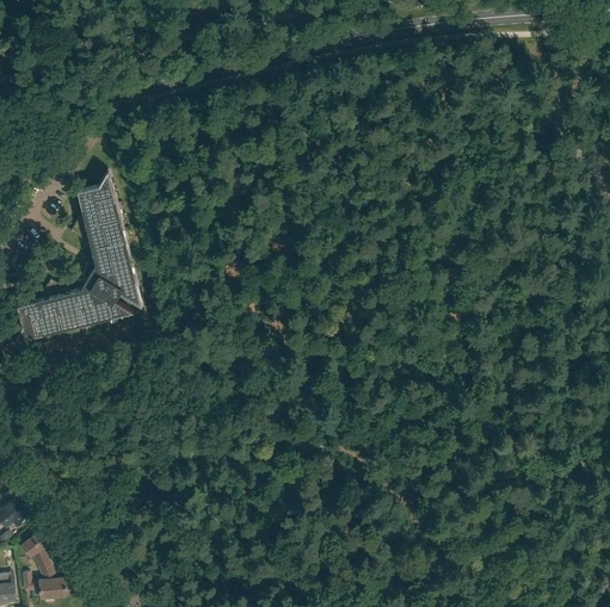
[(116,297),(118,293),(140,308),(125,247),(119,243),(123,237),(106,172),(98,186),(76,192),(81,214),(69,234),(90,246),(94,265),(86,278),(116,297)]
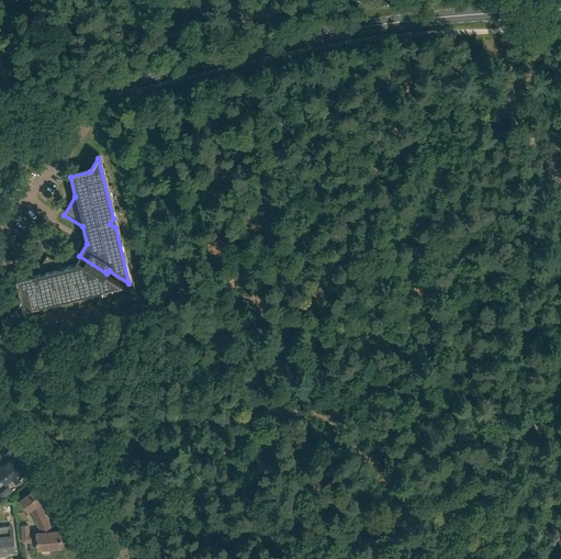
[(107,274),(79,256),(71,268),(64,270),(63,269),(45,259),(35,278),(15,282),(20,302),(12,315),(62,303),(68,293),(73,295),(69,301),(121,288),(103,278),(107,274)]
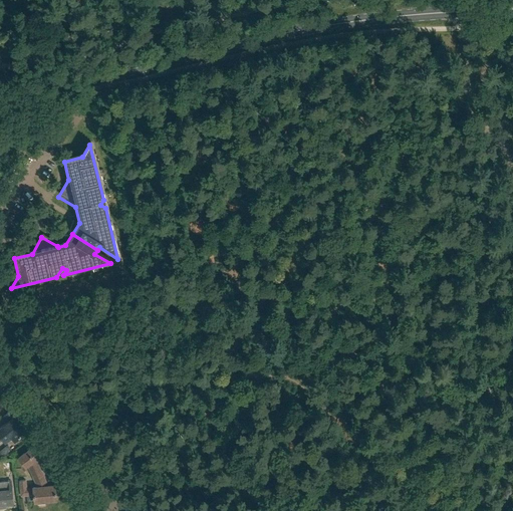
[(10,440),(13,444),(15,446),(21,442),(19,440),(25,435),(17,425),(20,423),(11,412),(1,420),(5,426),(2,429),(0,430),(0,441),(3,446),(10,440)]
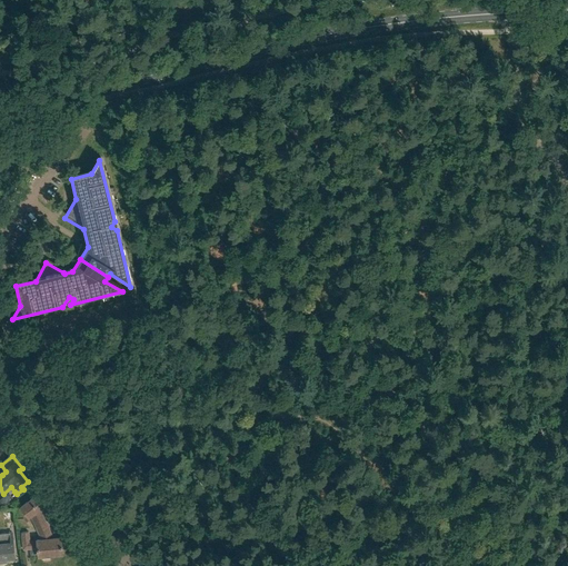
[(39,538),(48,535),(38,512),(40,510),(41,510),(41,512),(51,505),(50,503),(51,503),(43,492),(32,500),(33,500),(20,510),(27,520),(30,518),(39,538)]
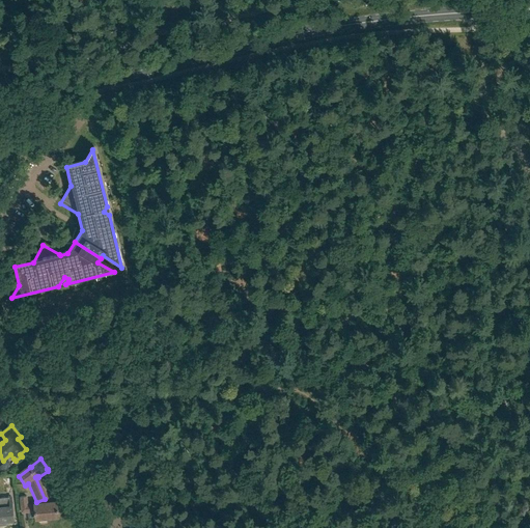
[(45,499),(36,502),(38,507),(32,507),(33,508),(26,509),(25,499),(19,500),(20,516),(33,515),(34,521),(38,521),(38,522),(46,521),(46,520),(57,519),(56,505),(48,505),(45,499)]
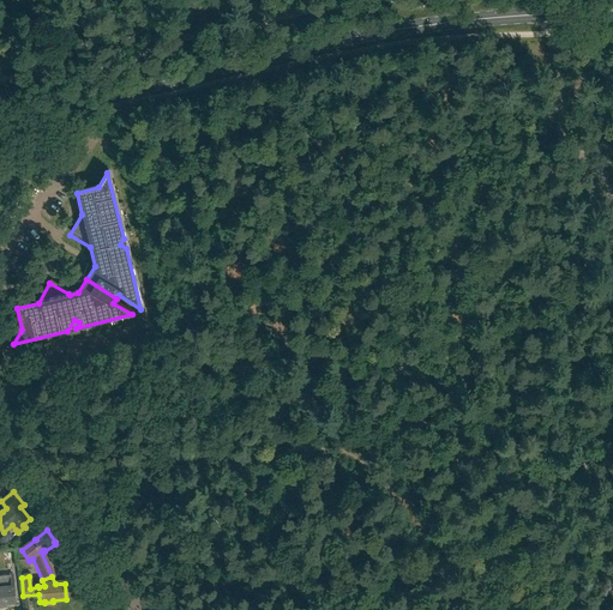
[(0,609),(6,609),(5,605),(14,604),(12,578),(0,578),(0,609)]
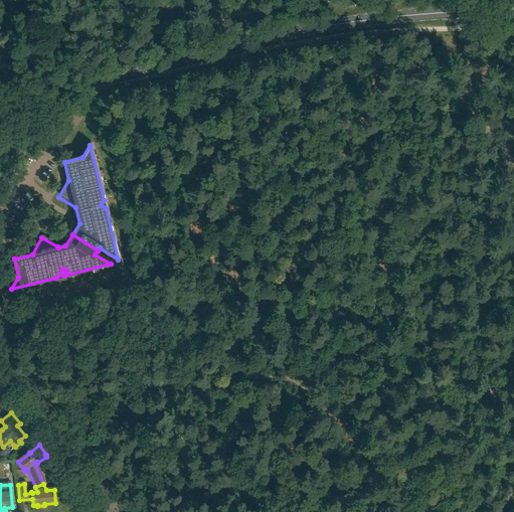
All buildings are outlined.
